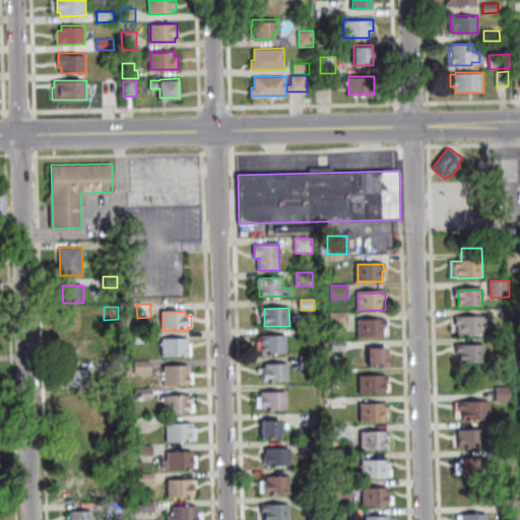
[(332,325),(332,313),(348,313),(348,325),(346,325),(332,325)]
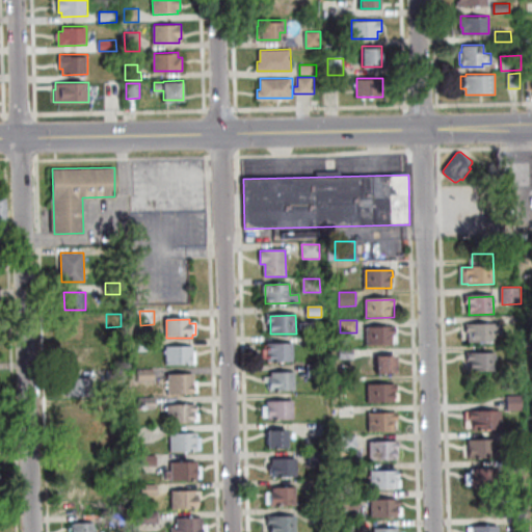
[(470,342),(469,326),(503,325),(503,337),(496,337),(496,341),(470,342)]
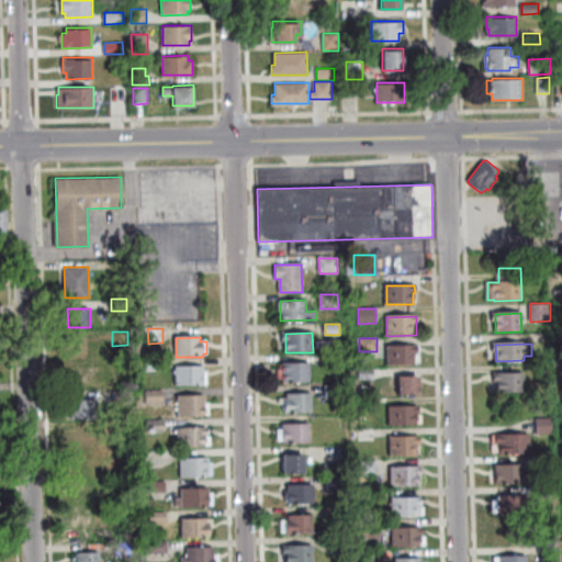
[(386,346),(419,346),(420,364),(388,366),(386,346)]
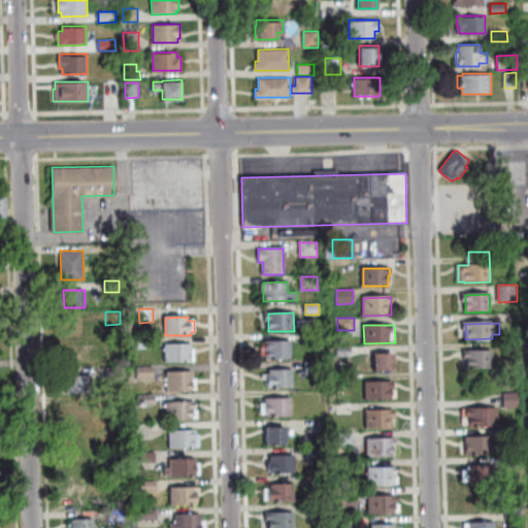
[(352,330),(352,337),(338,338),(337,330),(352,330)]
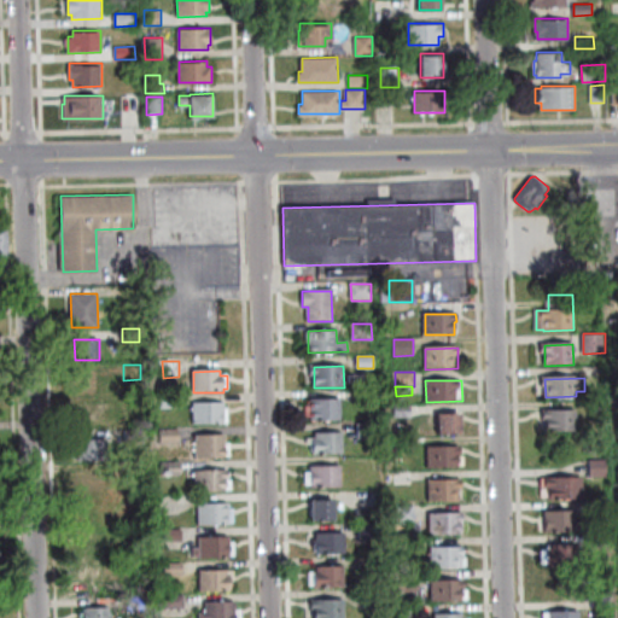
[(357,390),(374,390),(374,402),(357,403),(357,390)]
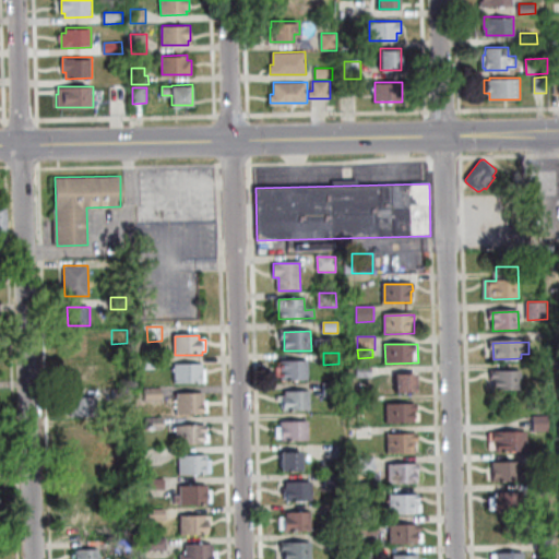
[(162,370),(145,370),(145,359),(162,358),(162,370)]
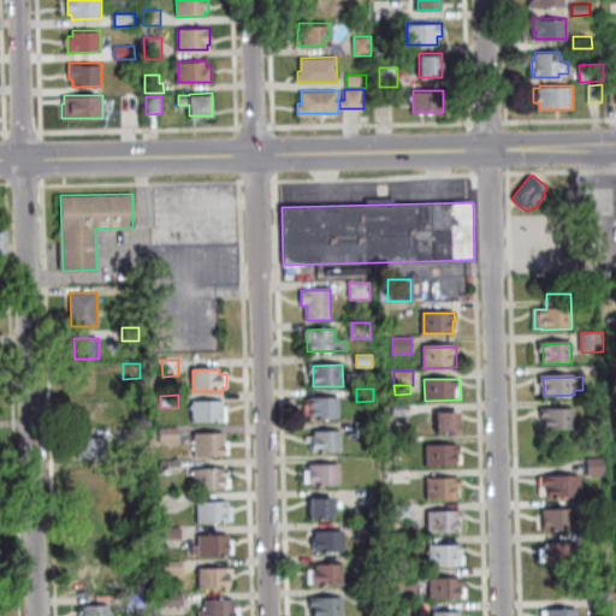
[(339,419),(309,419),(309,398),(338,397),(339,419)]
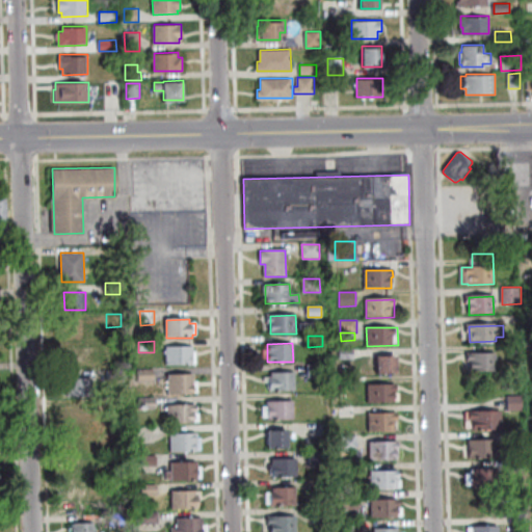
[(167,366),(166,347),(192,346),(192,352),(196,352),(196,365),(167,366)]
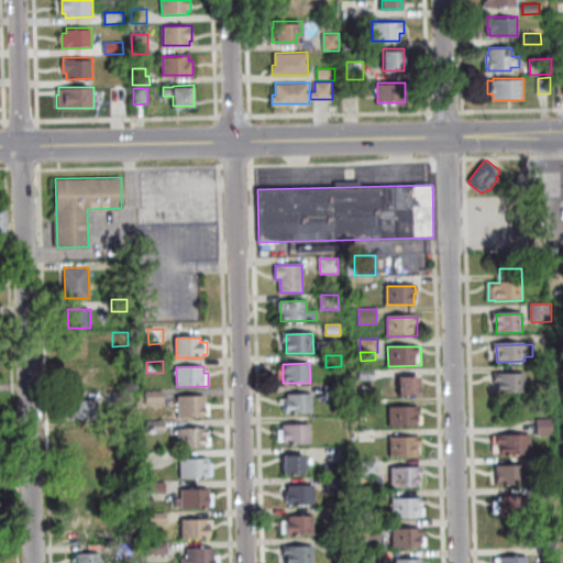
[(374,382),(360,382),(360,371),(374,371),(374,382)]
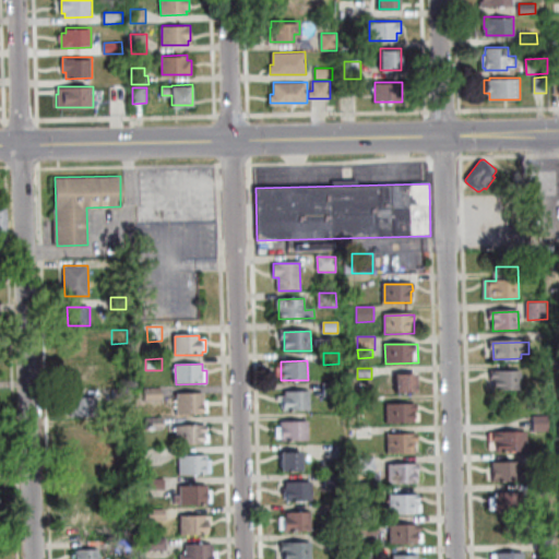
[(521,390),(494,391),(494,371),(520,371),(521,390)]
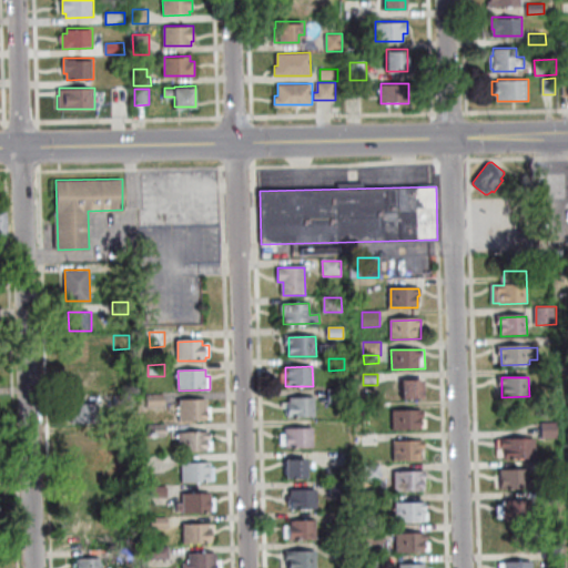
[(403,398),(403,381),(422,381),(423,398),(403,398)]
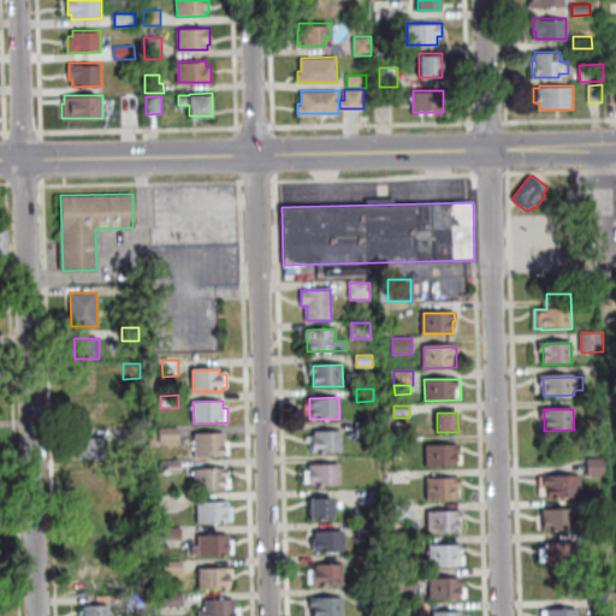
[(372,421),(373,437),(357,437),(357,421),(372,421)]
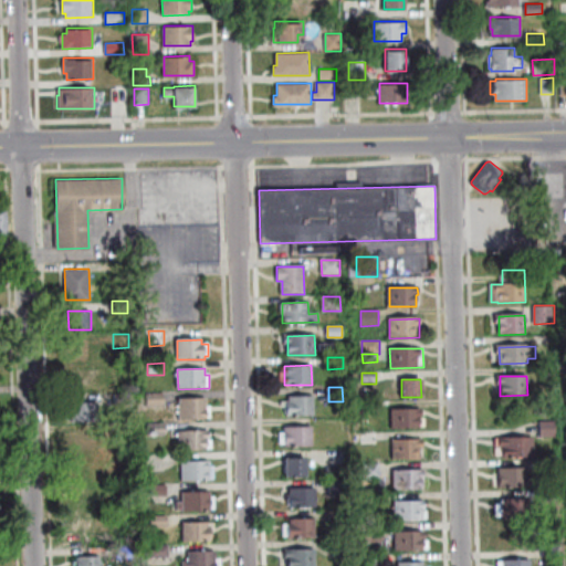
[(130,394),(130,406),(116,406),(115,394),(130,394)]
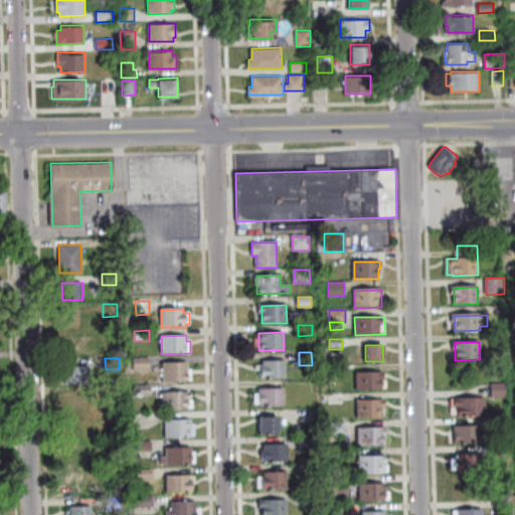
[(134,370),(134,359),(149,358),(149,369),(134,370)]
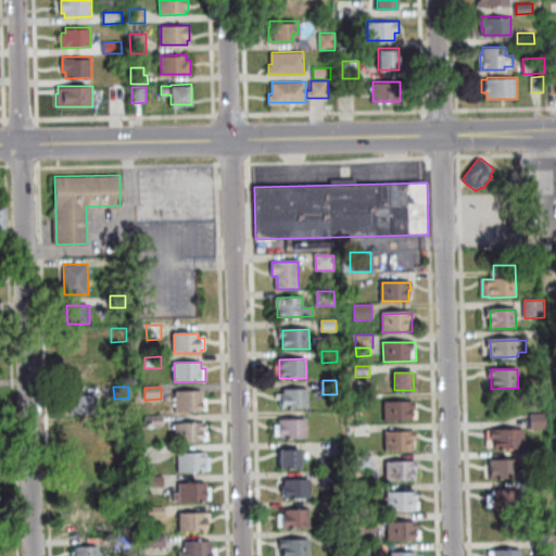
[(281,408),(281,393),(285,393),(283,390),(307,389),(307,407),(281,408)]
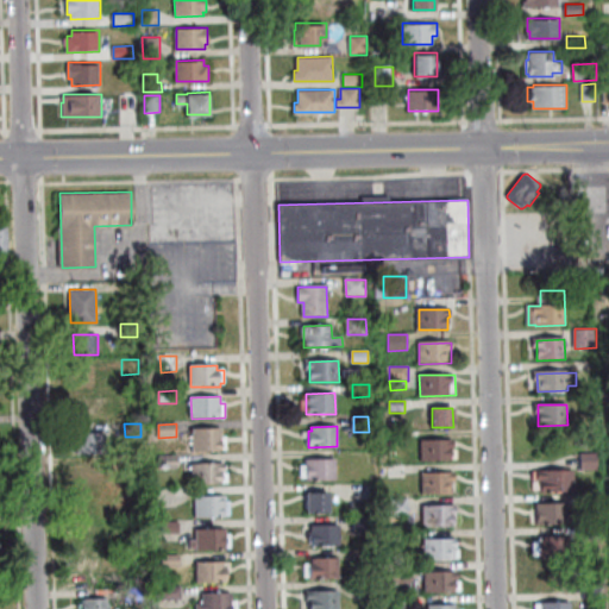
[(221,451),(193,452),(193,429),(220,429),(220,438),(227,438),(227,450),(221,450),(221,451)]
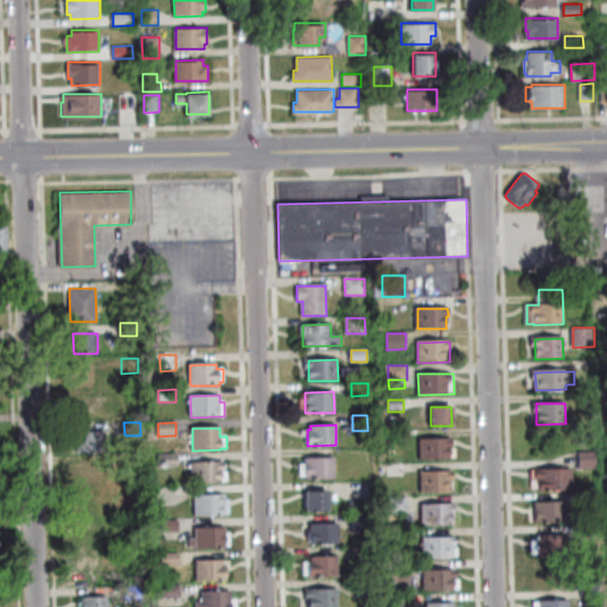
[(104,433),(106,452),(77,453),(77,434),(104,433)]
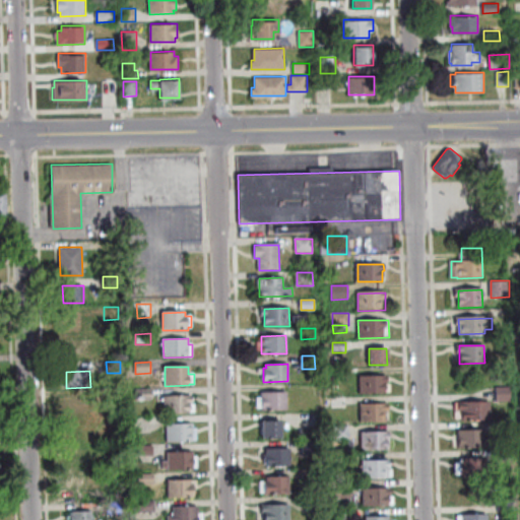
[(360,394),(360,376),(390,376),(390,392),(385,392),(385,393),(360,394)]
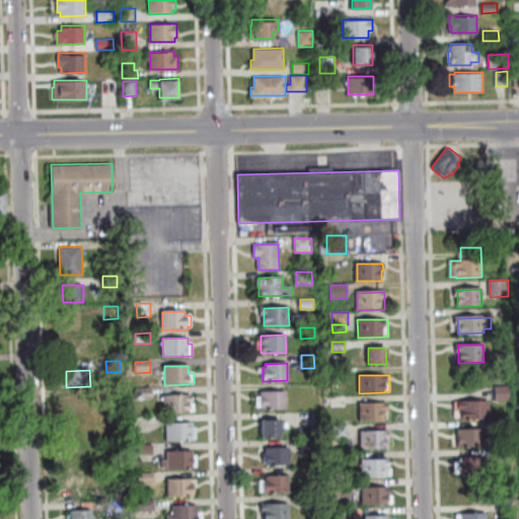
[(509,400),(496,401),(496,387),(509,387),(509,400)]
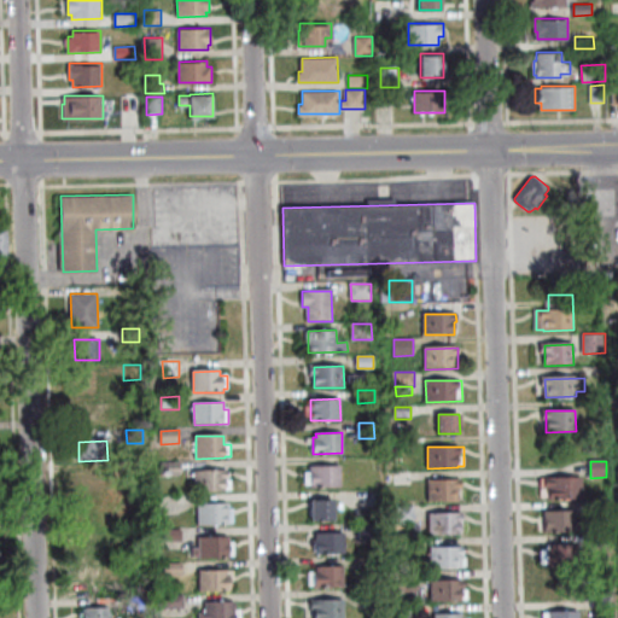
[(180,476),(162,476),(162,464),(179,462),(180,476)]
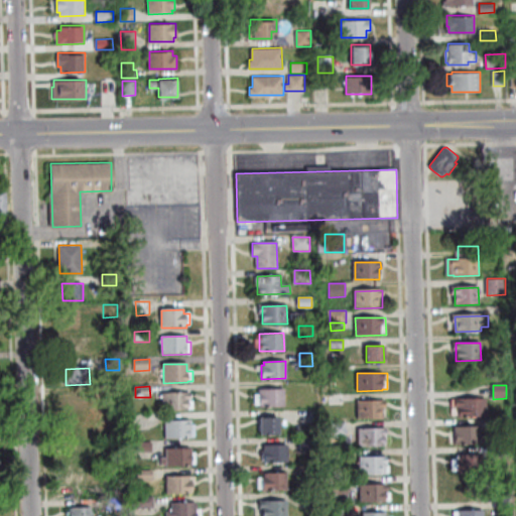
[(120,402),(106,402),(106,387),(119,387),(120,402)]
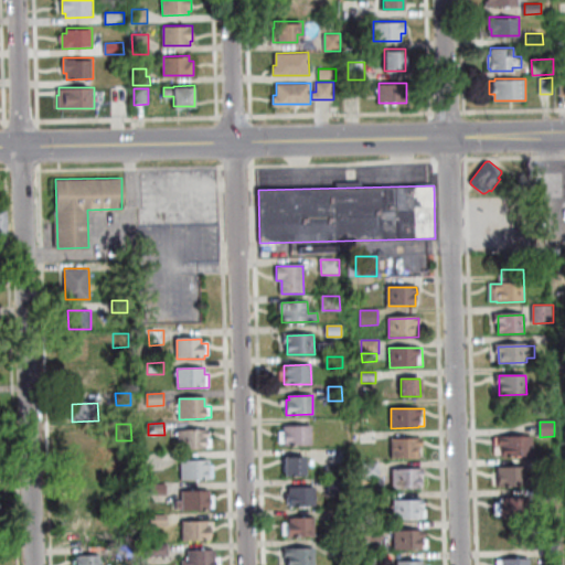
[(284,426),(311,426),(311,445),(284,445),(284,426)]
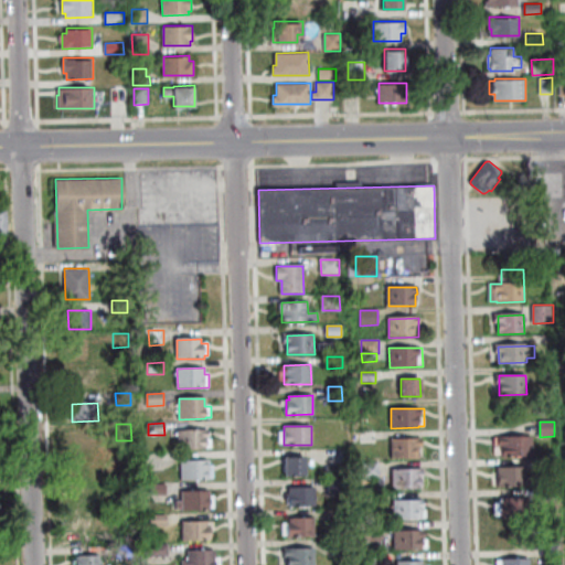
[(205,449),(179,450),(178,432),(209,430),(209,436),(205,437),(205,439),(211,439),(211,448),(205,448),(205,449)]
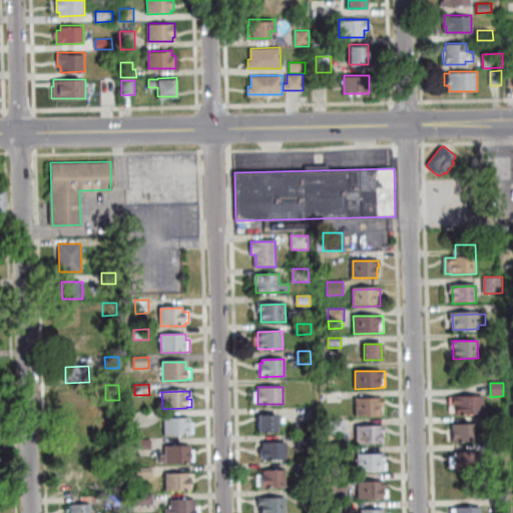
[(483,397),(483,414),(456,414),(456,413),(451,413),(450,397),(483,397)]
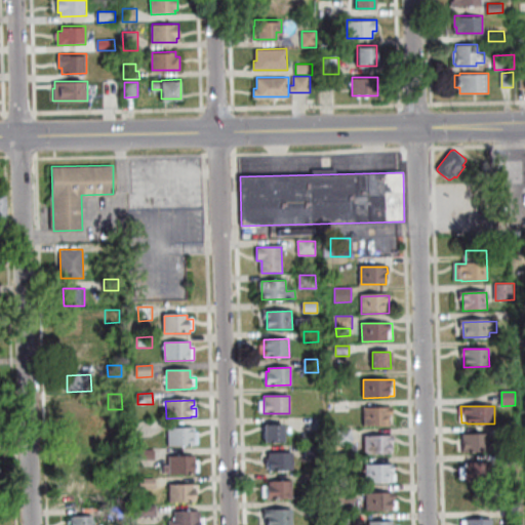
[(390,426),(364,426),(364,409),(392,408),(392,416),(389,416),(390,426)]
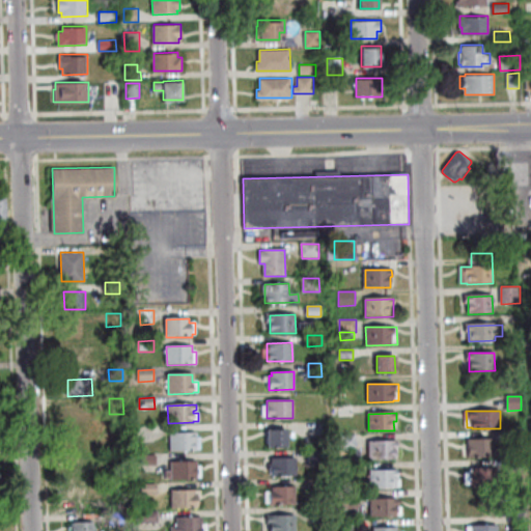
[(286,429),(286,446),(268,447),(267,429),(286,429)]
